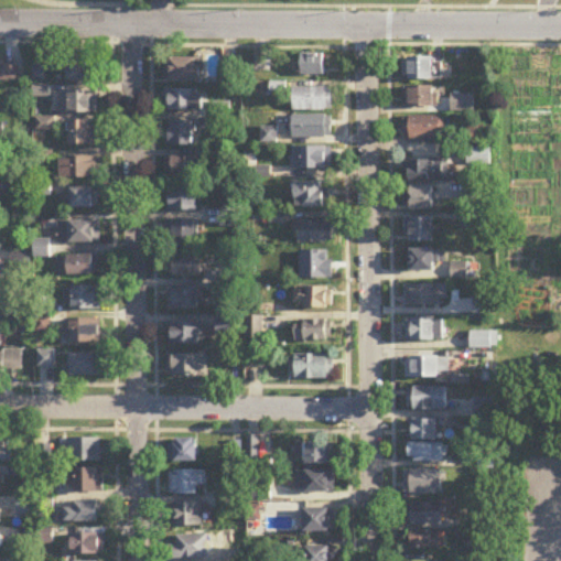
[(322,73),(322,52),(300,52),(300,73),(322,73)]
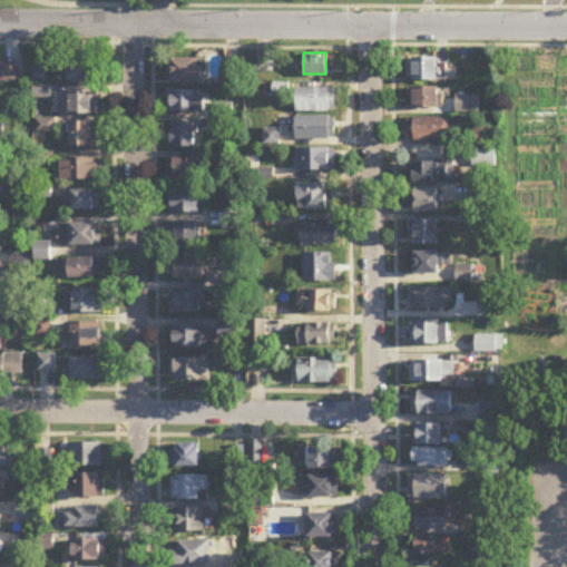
[(438,78),(438,56),(404,56),(404,78),(438,78)]
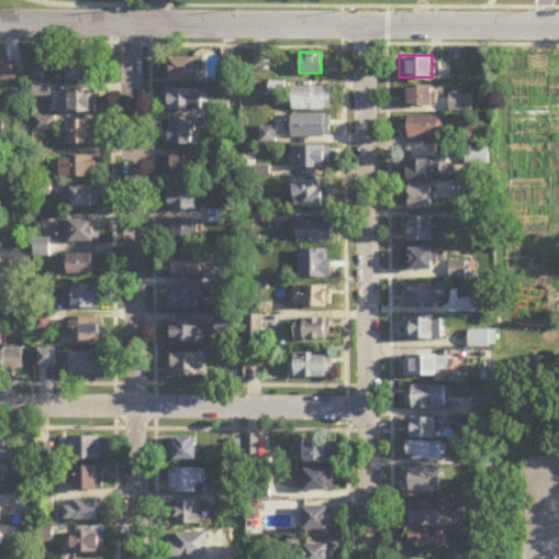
[(13,56),(0,56),(0,78),(13,78),(13,56)]
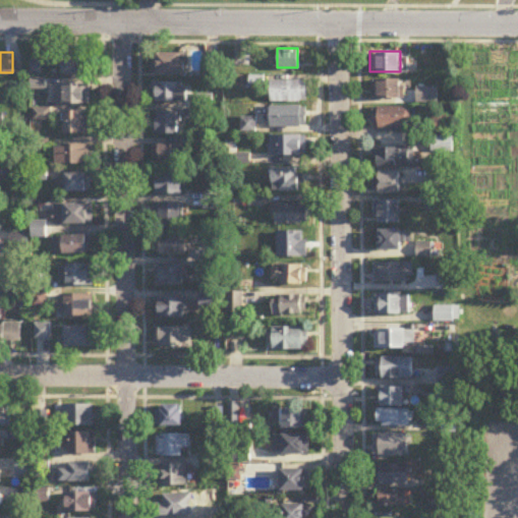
[(84,52),(61,52),(61,72),(84,72),(84,52)]
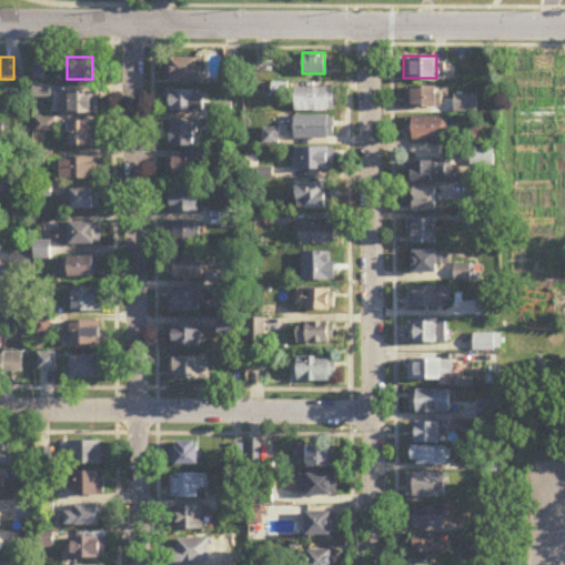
[(201,81),(201,57),(165,57),(165,81),(201,81)]
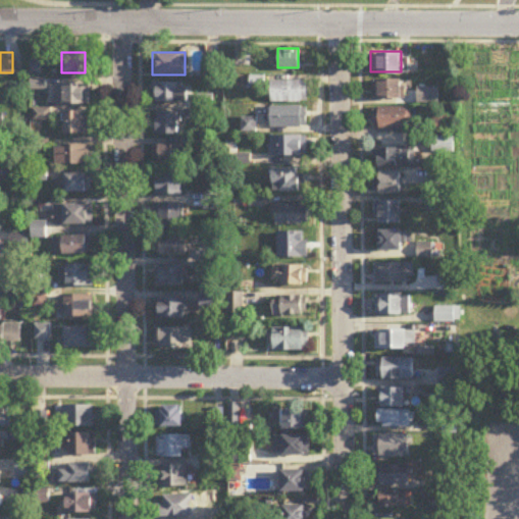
[(370,79),(370,98),(400,98),(400,79),(370,79)]
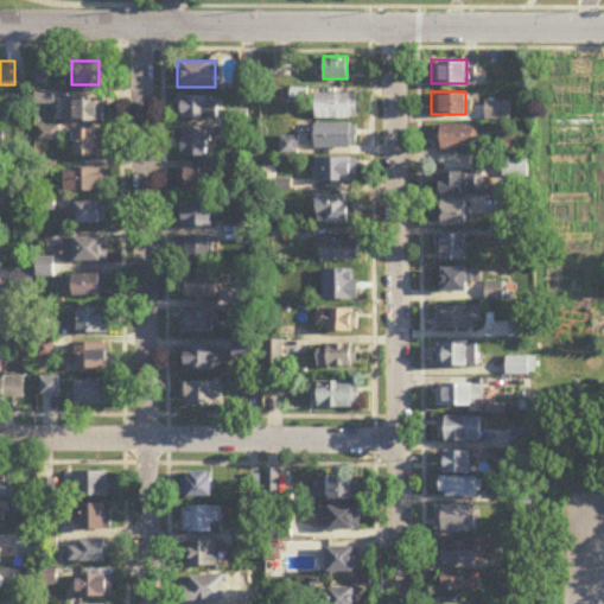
[(313,93),(313,116),(355,116),(355,93),(313,93)]
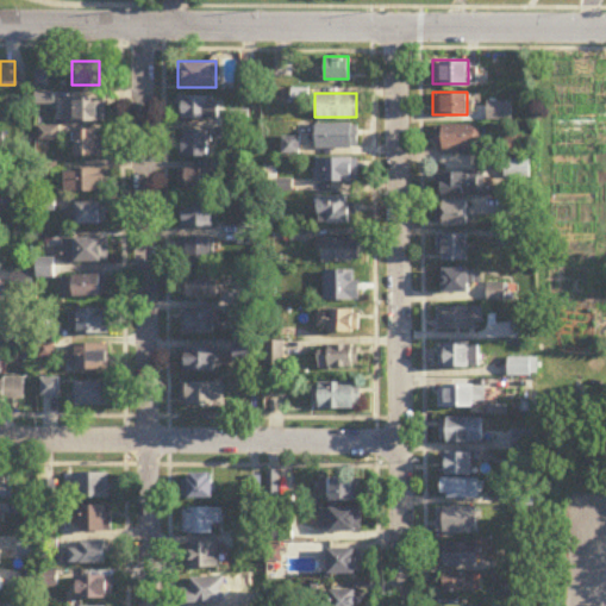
[(175,117),(216,117),(216,94),(175,94),(175,117)]
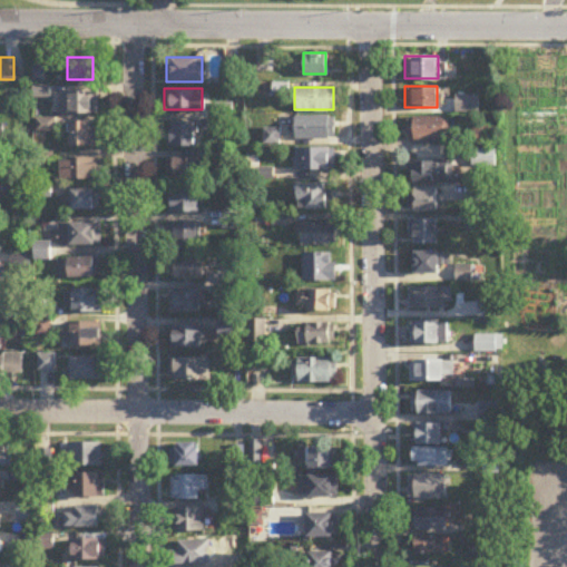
[(96,89),(60,89),(60,113),(96,113),(96,89)]
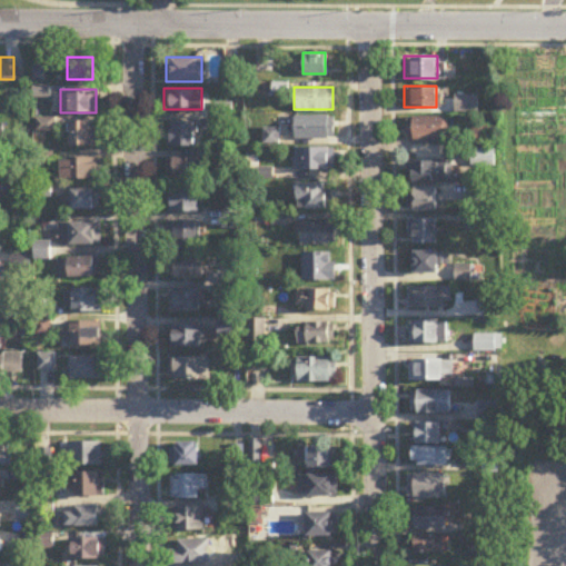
[(331,115),(294,115),(294,137),(331,137),(331,115)]
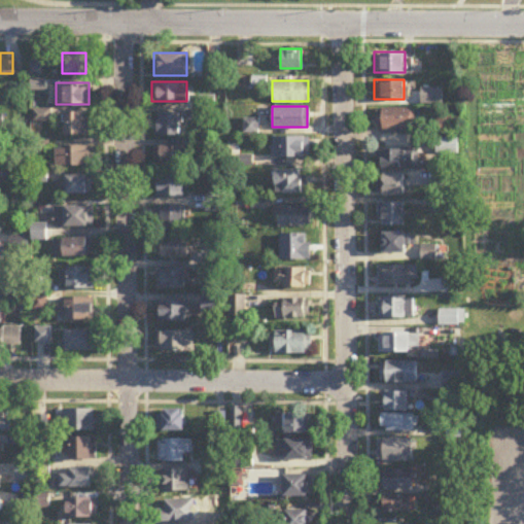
[(374,107),(374,128),(410,128),(410,107),(374,107)]
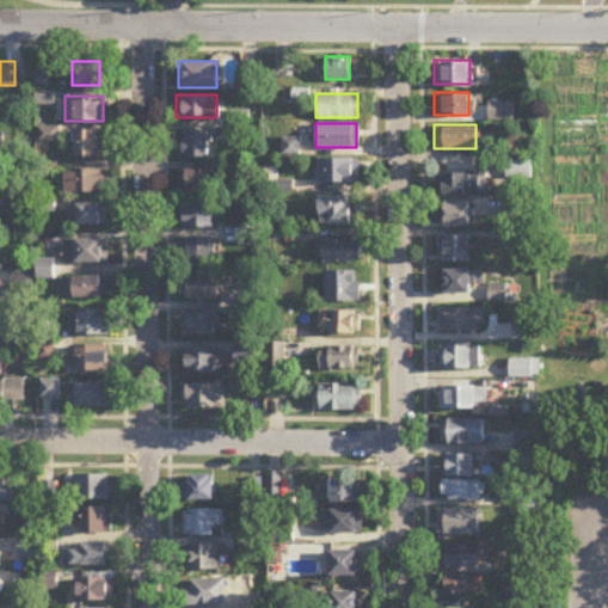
[(73,155),(105,155),(105,128),(73,128),(73,155)]
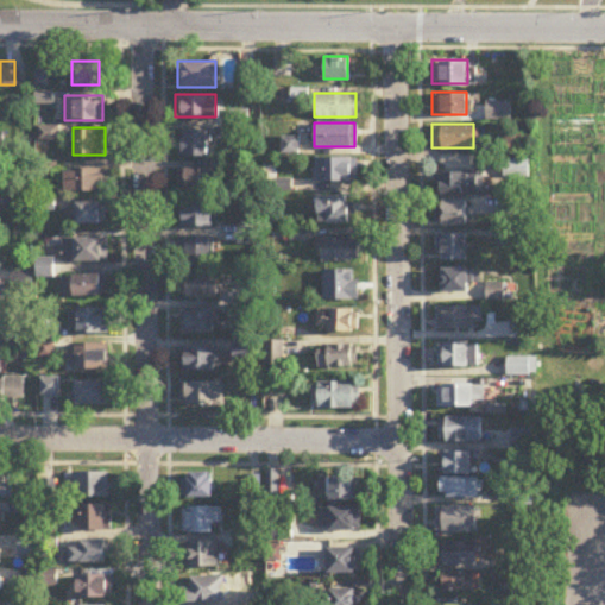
[(206,155),(206,128),(181,128),(181,155),(206,155)]
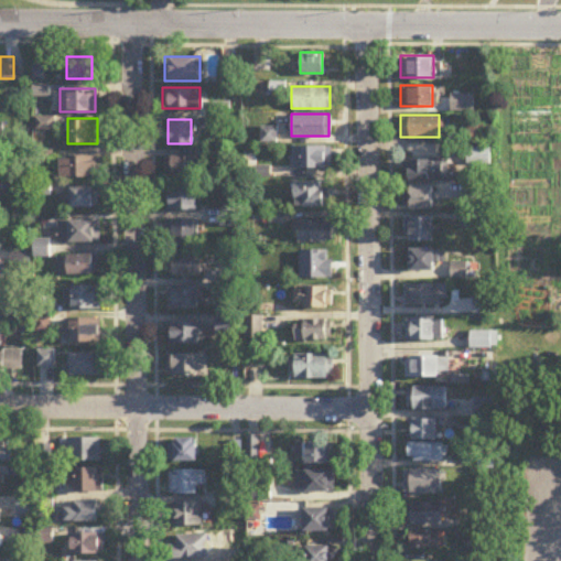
[(327,144),(291,144),(291,166),(327,166),(327,144)]
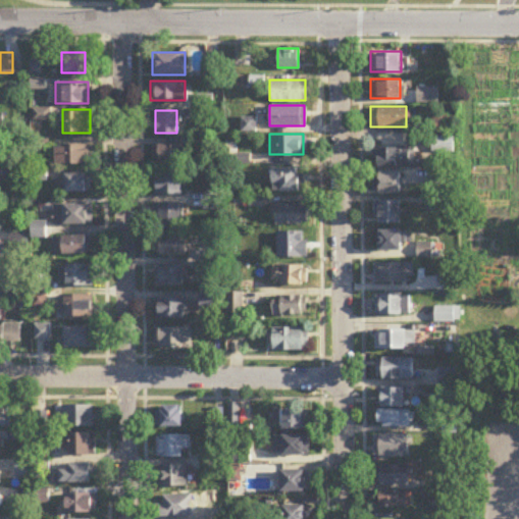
[(152,164),(183,164),(183,143),(152,143),(152,164)]
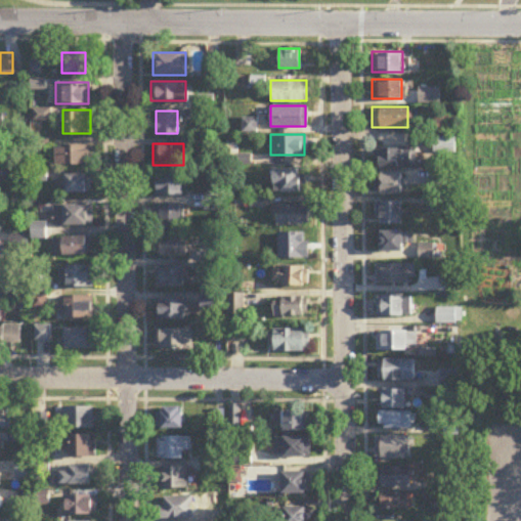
[(55,164),(87,164),(87,144),(55,144),(55,164)]
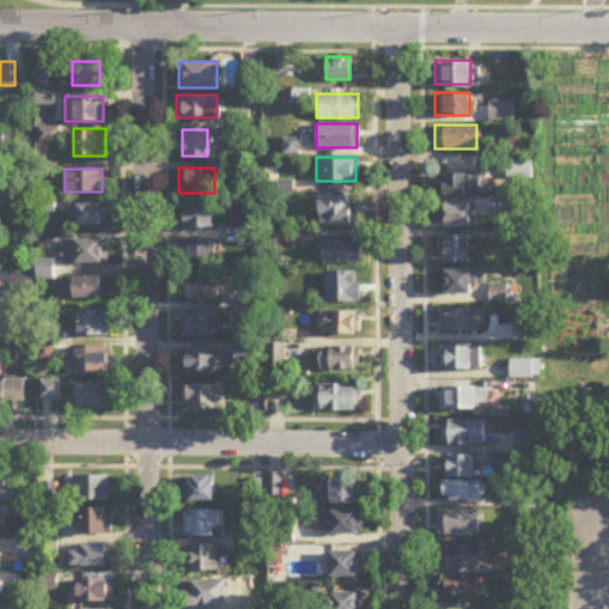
[(442,174),(442,194),(481,194),(481,174),(442,174)]
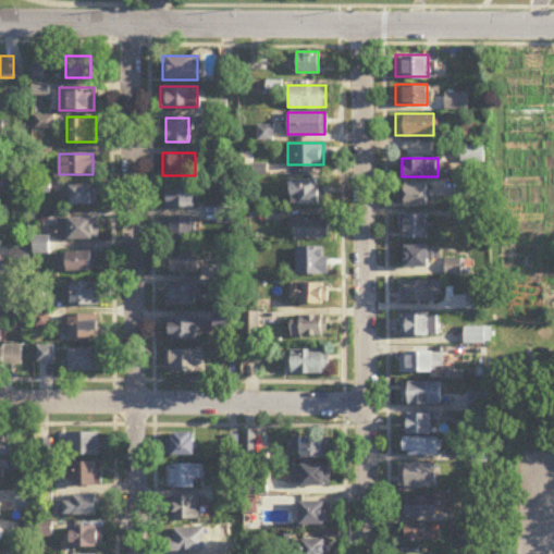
[(290,202),(319,202),(319,177),(290,177),(290,202)]
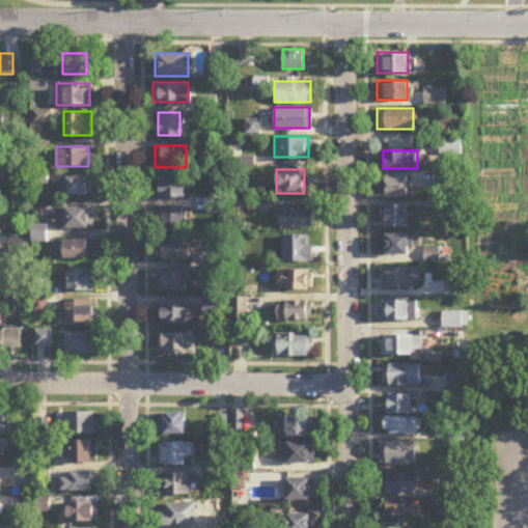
[(155,174),(155,197),(184,197),(184,174),(155,174)]
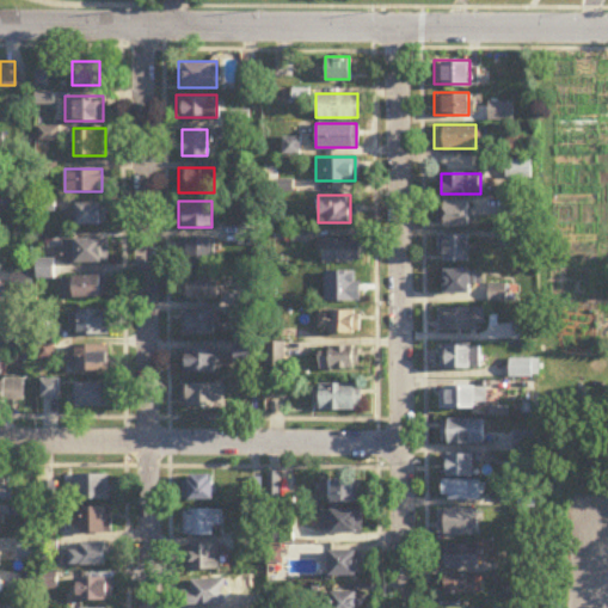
[(441,226),(467,226),(467,201),(441,201),(441,226)]
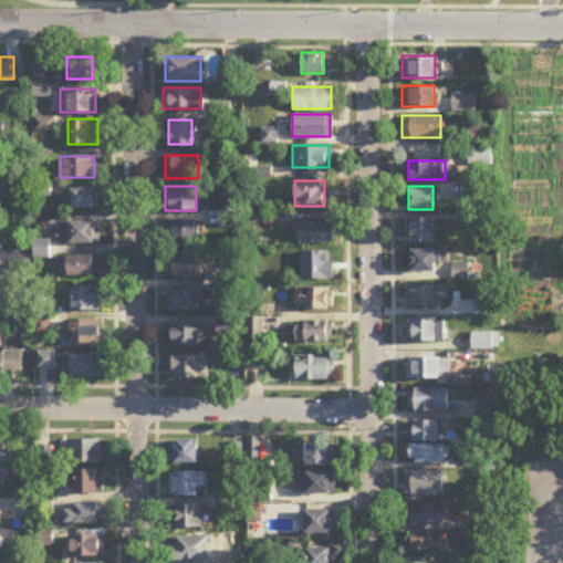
[(68,206),(95,206),(95,187),(68,187),(68,206)]
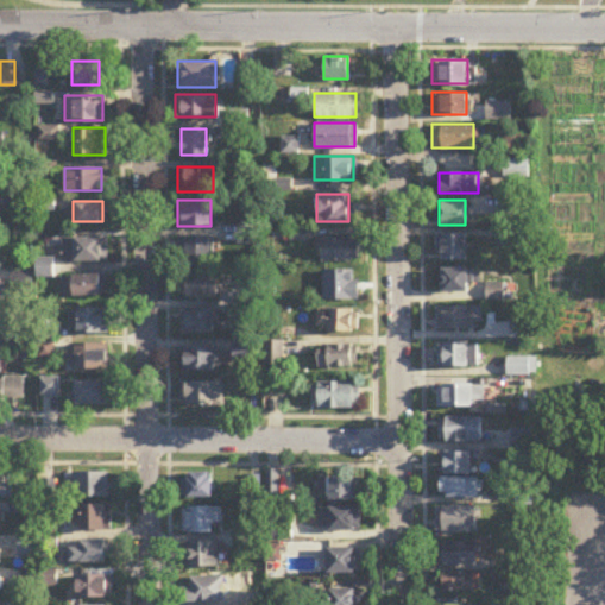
[(464,233),(434,233),(434,259),(464,259),(464,233)]
